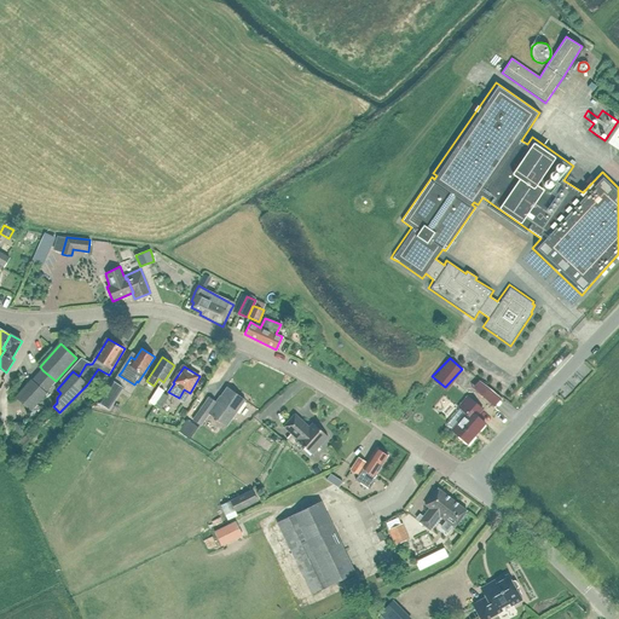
[(45,392),(56,381),(42,370),(33,381),(32,380),(16,398),(30,411),(46,393),(45,392)]
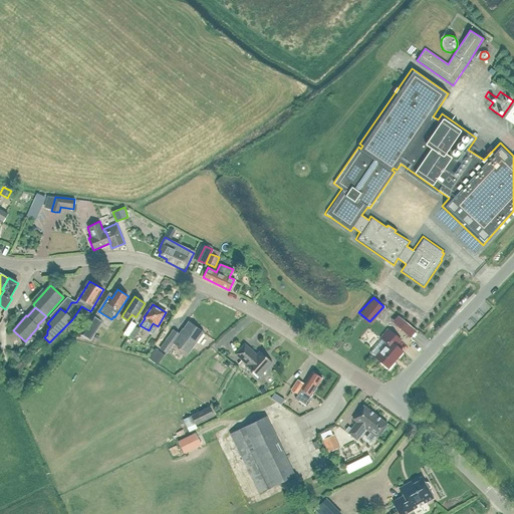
[(382,323),(388,317),(383,312),(377,319),(382,323)]
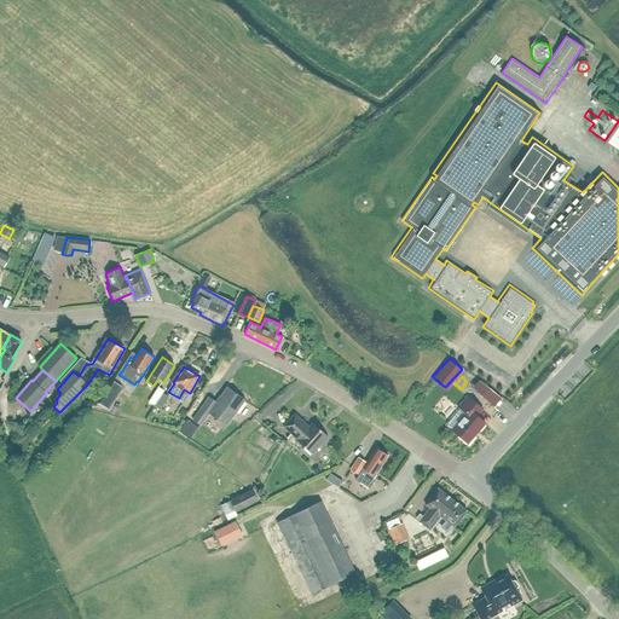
[(122,387),(111,380),(97,401),(108,409),(122,387)]
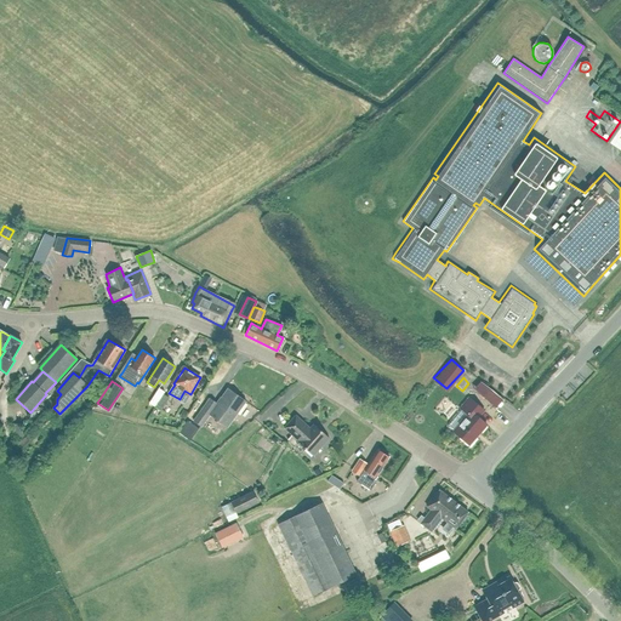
[(482,393),(493,404),(500,398),(489,387),(482,393)]
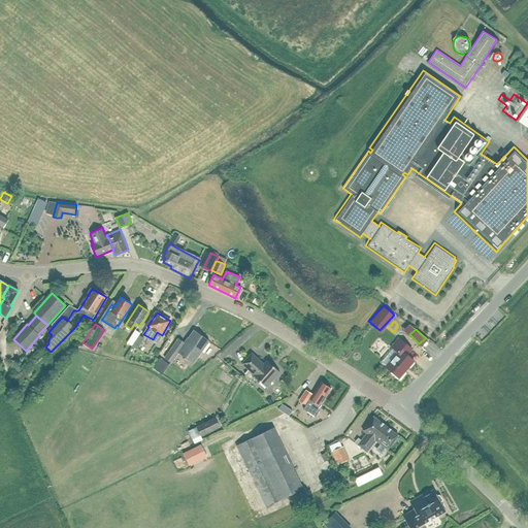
[(135,330),(127,343),(131,347),(132,345),(138,335),(139,333),(135,330)]
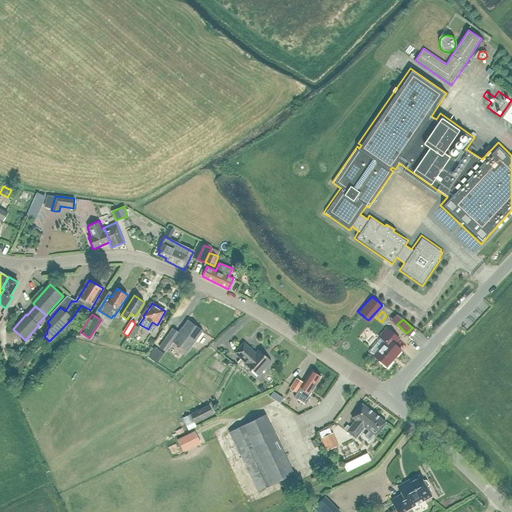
[(187,352),(202,331),(187,320),(177,335),(171,331),(160,347),(167,351),(173,342),(187,352)]
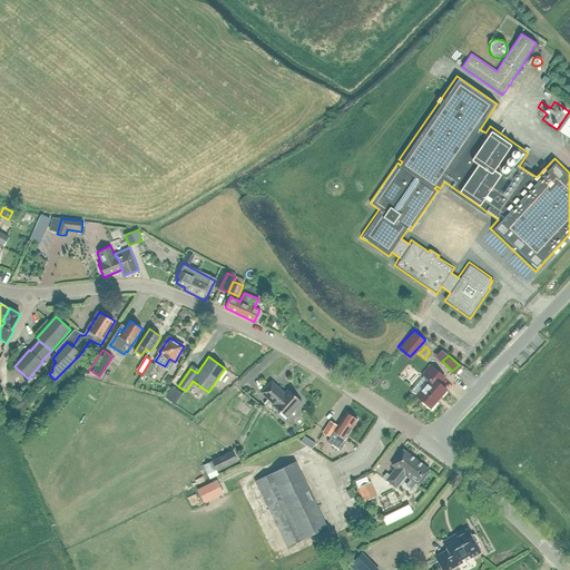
[(149,362),(143,373),(147,376),(155,365),(149,362)]
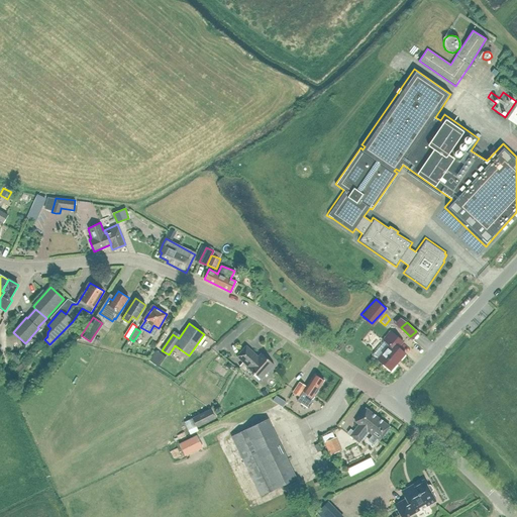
[(389,344),(388,346),(383,341),(373,353),(373,355),(377,358),(388,369),(397,359),(398,359),(403,353),(397,347),(402,341),(390,330),(383,338),(389,344)]
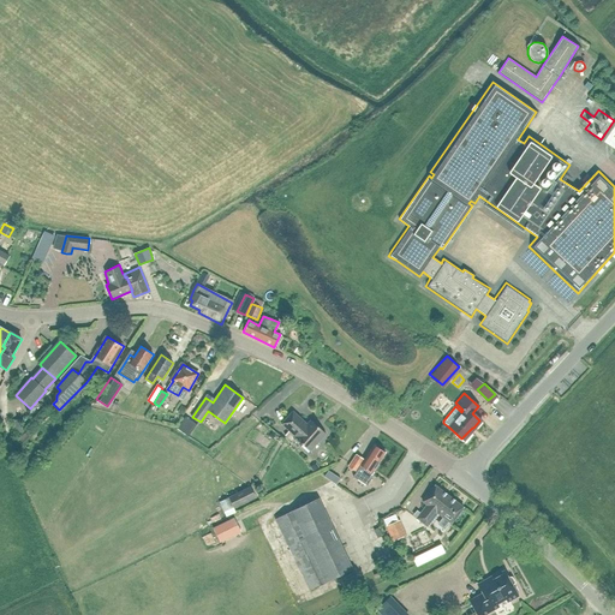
[(309,451),(324,433),(310,418),(306,423),(292,410),(281,423),(294,435),(293,436),(309,451)]
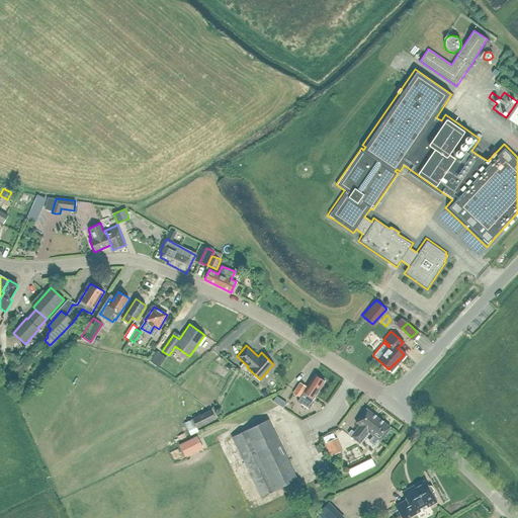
[(158,367),(158,366),(165,357),(156,350),(149,360),(158,367)]
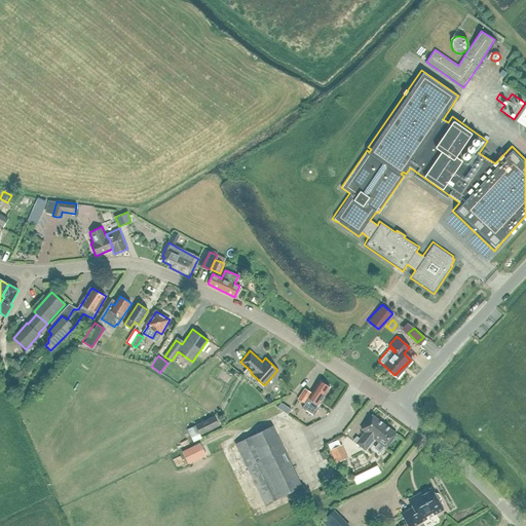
[(21,369),(15,360),(10,362),(15,372),(21,369)]
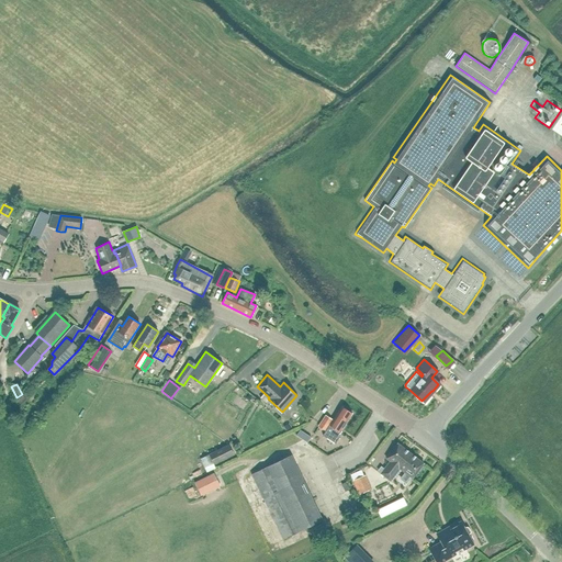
[(325,416),(318,427),(325,431),(323,436),(335,444),(341,434),(339,433),(351,414),(341,407),(334,420),(325,416)]
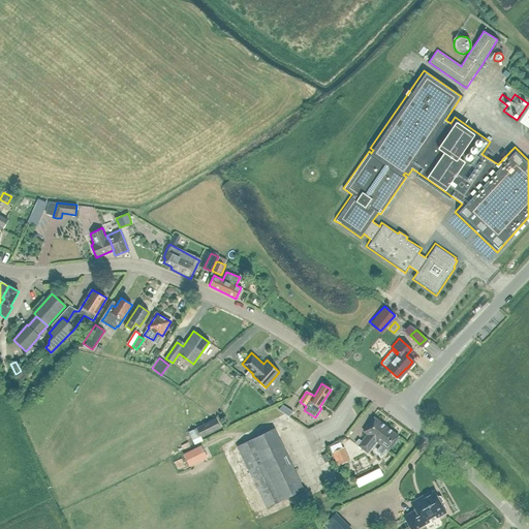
[(196,427),(201,437),(220,428),(215,417),(196,427)]
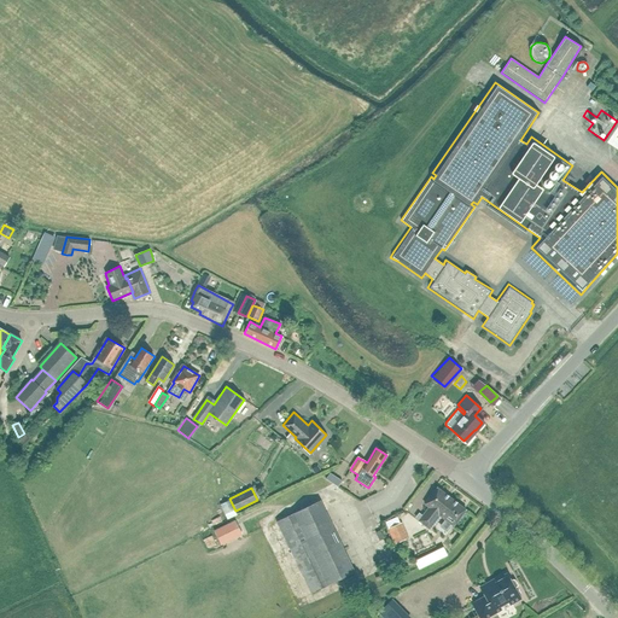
[(454,526),(466,511),(437,489),(425,505),(429,508),(419,520),(430,530),(441,517),(454,526)]
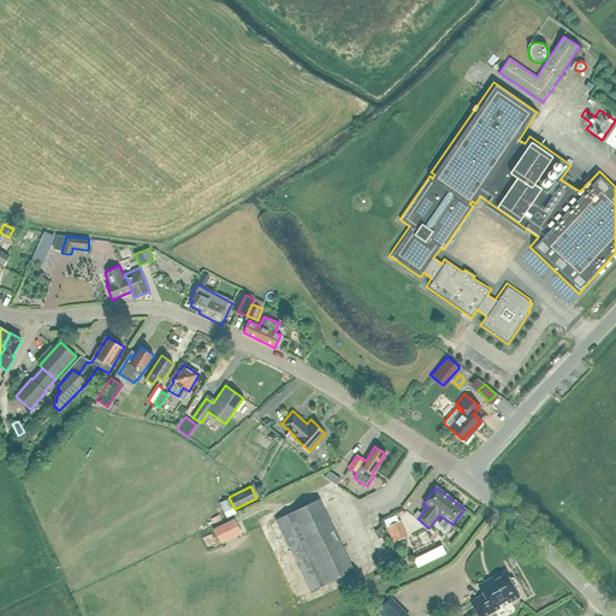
[(219,503),(223,513),(232,508),(229,498),(219,503)]
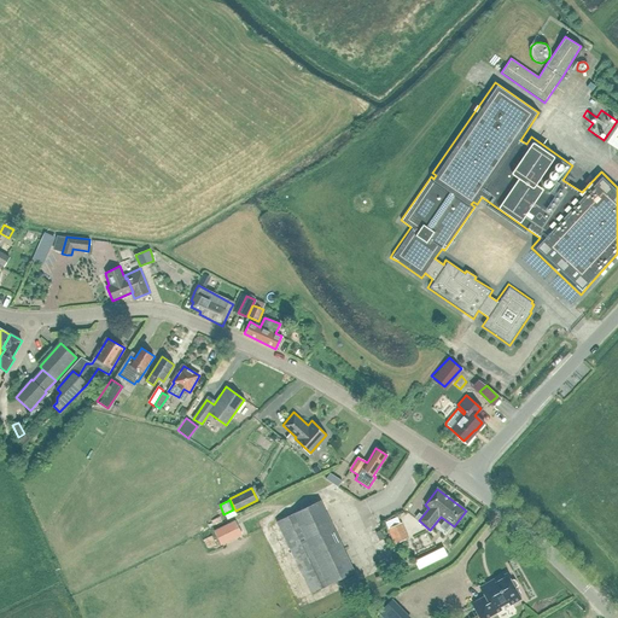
[(320,501),(277,522),(312,593),(355,572),(320,501)]
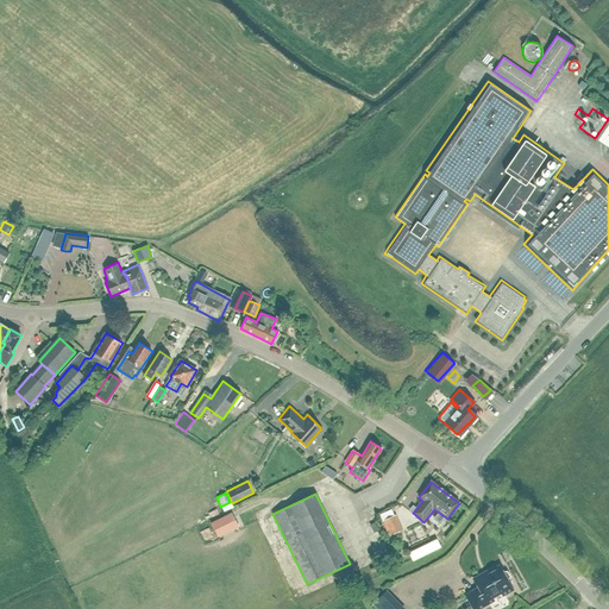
[(209,522),(212,526),(217,537),(238,527),(232,513),(209,522)]
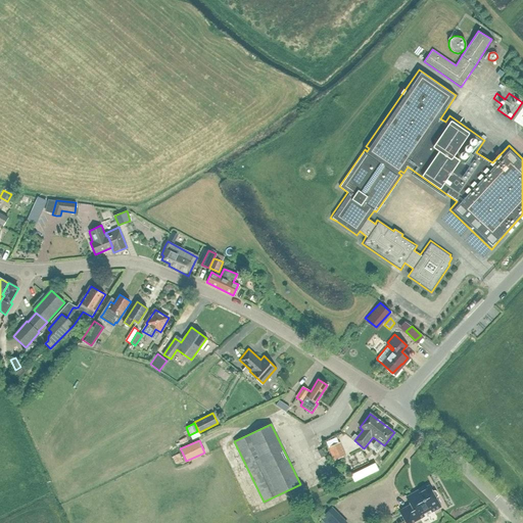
[(345,456),(339,442),(327,447),(333,461),(345,456)]
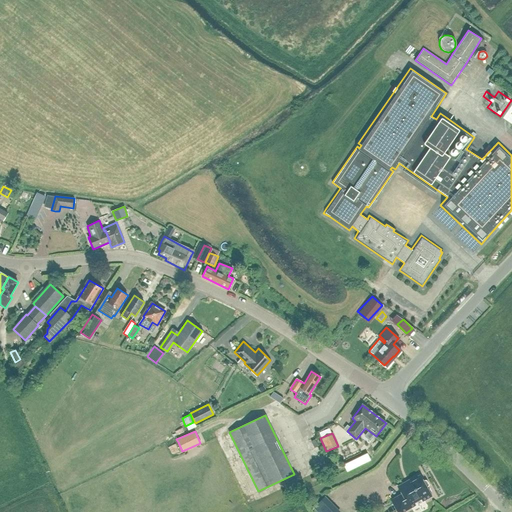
[(174,443),(167,445),(171,455),(177,453),(174,443)]
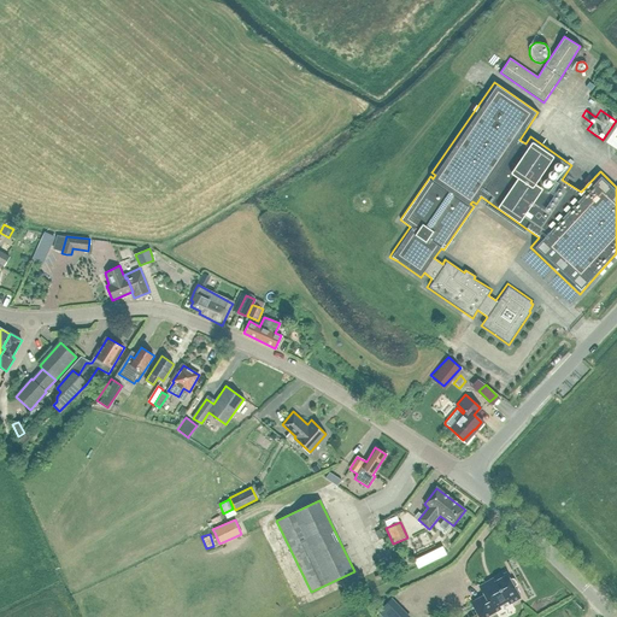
[(491,606),(517,593),(513,586),(515,585),(512,579),(510,579),(506,571),(494,576),(480,582),(485,593),(471,600),(480,616),(493,610),(491,606)]
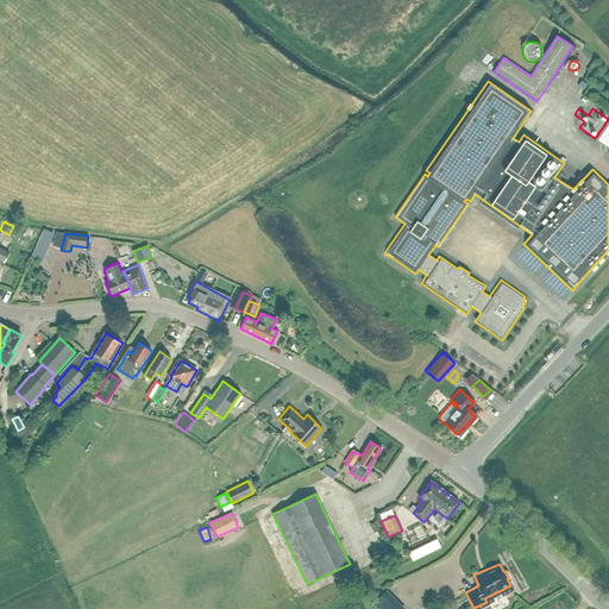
[(403,608),(385,590),(371,603),(377,608),(403,608)]
